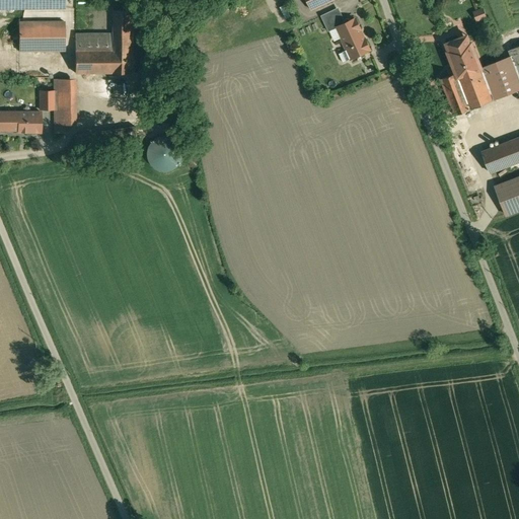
[(64,0),(0,0),(0,8),(65,8),(64,0)]
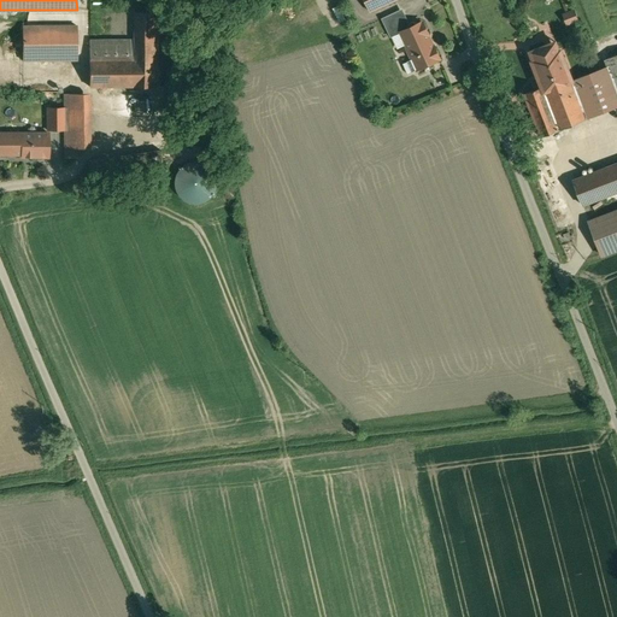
[(364,0),(370,12),(395,0),(364,0)]
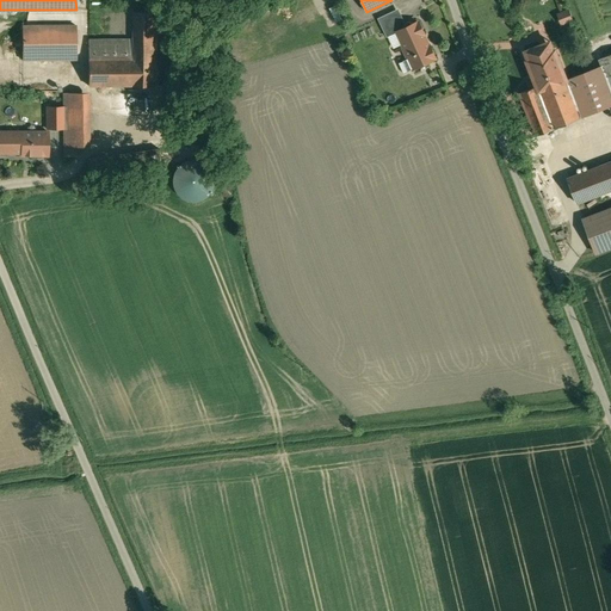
[(399,10),(378,18),(386,35),(395,30),(406,25),(399,10)]
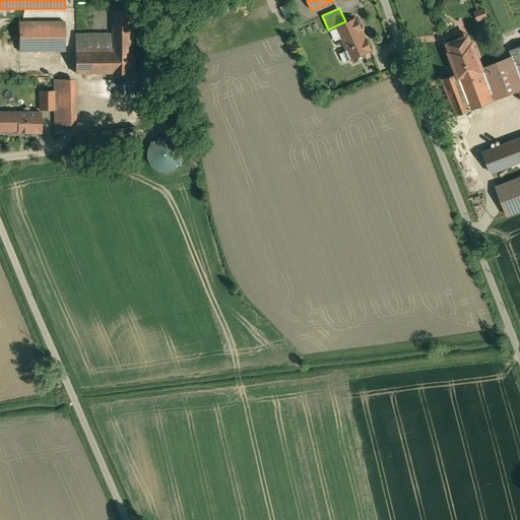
[(474,12),(478,20),(489,17),(484,8),(474,12)]
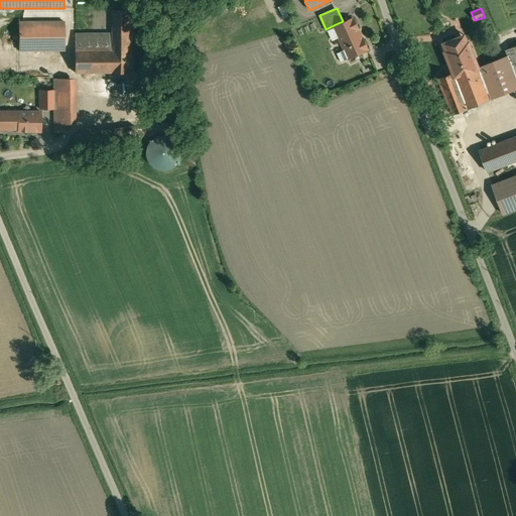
[(133,10),(113,10),(113,33),(113,49),(133,49),(133,10)]
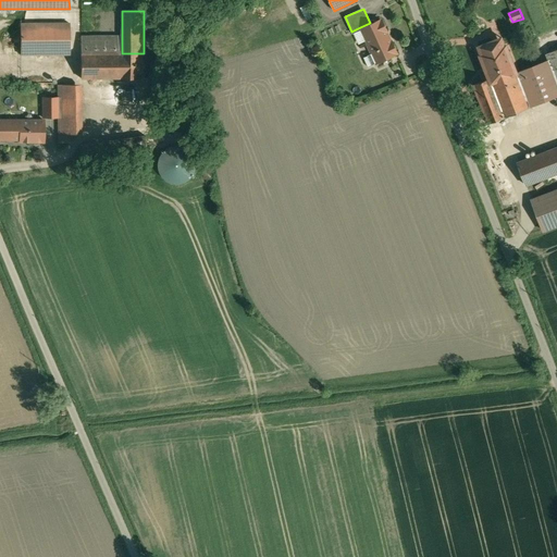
[(398,54),(382,17),(370,23),(360,27),(376,64),(398,54)]
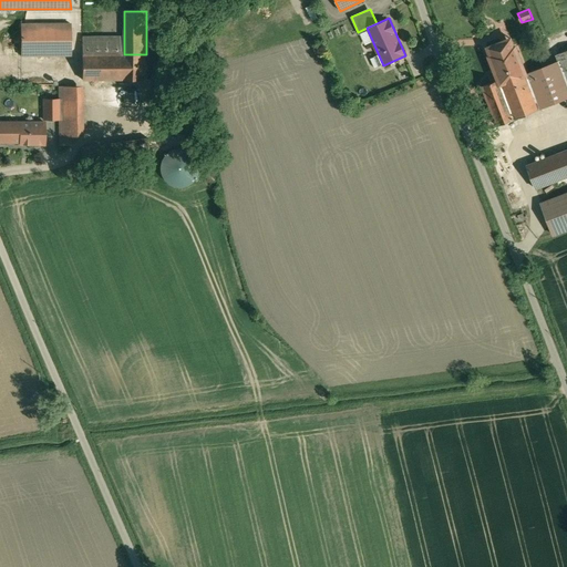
[(71,23),(20,24),(21,55),(71,54),(71,23)]
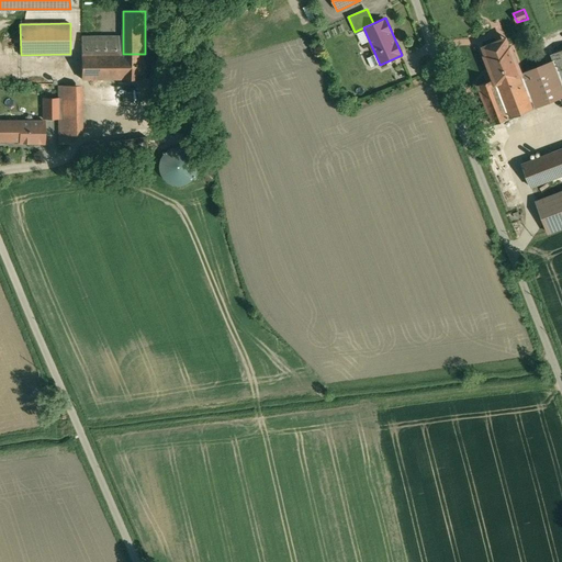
[(123,36),(81,36),(81,54),(123,54),(123,36)]
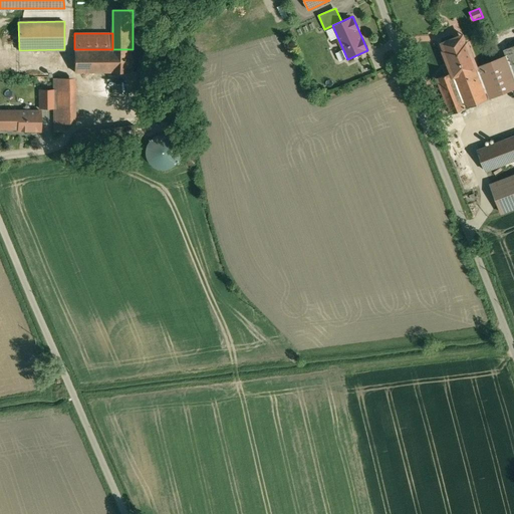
[(458,45),(455,38),(447,41),(450,49),(443,51),(452,72),(476,63),(467,42),(458,45)]
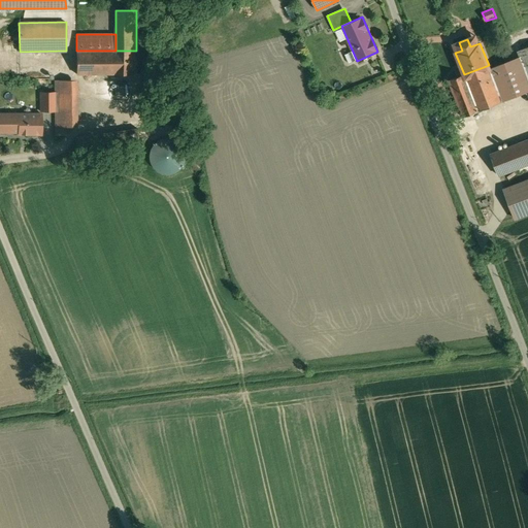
[(527,46),(518,51),(527,77),(527,46)]
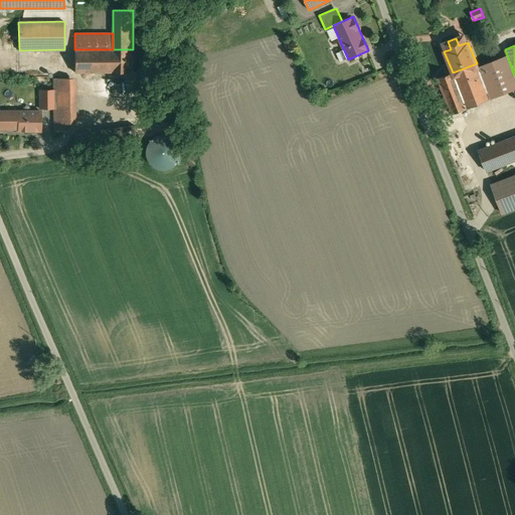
[(113,49),(74,49),(74,72),(132,71),(133,49),(113,49)]
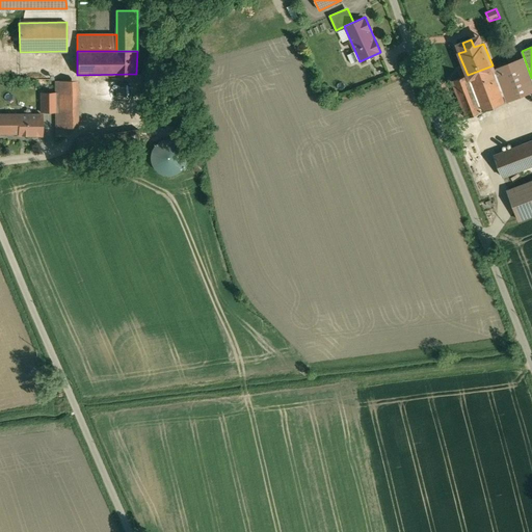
[(468,75),(452,81),(467,117),(506,102),(494,71),(493,65),(468,75)]
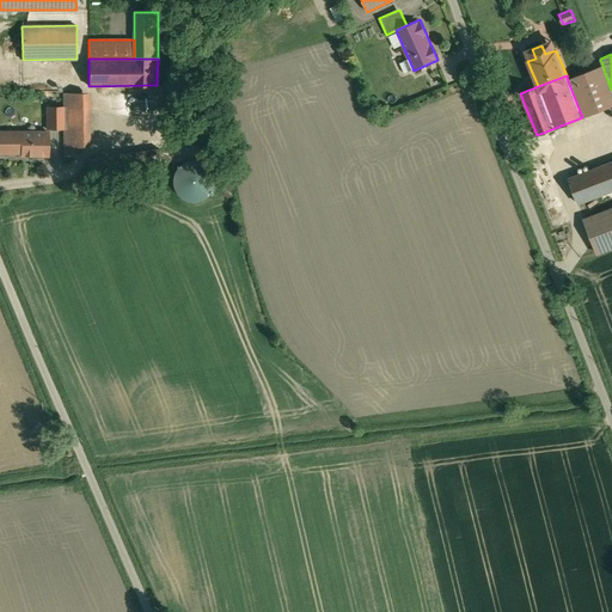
[(597,111),(582,75),(568,81),(582,117),(597,111)]
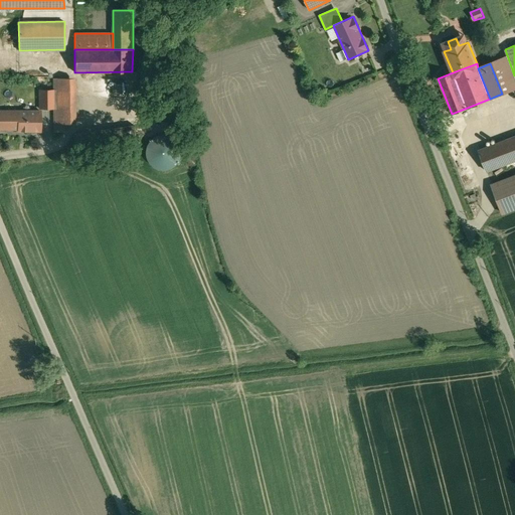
[(68,77),(53,78),(53,90),(53,109),(54,124),(65,124),(68,124),(68,77)]
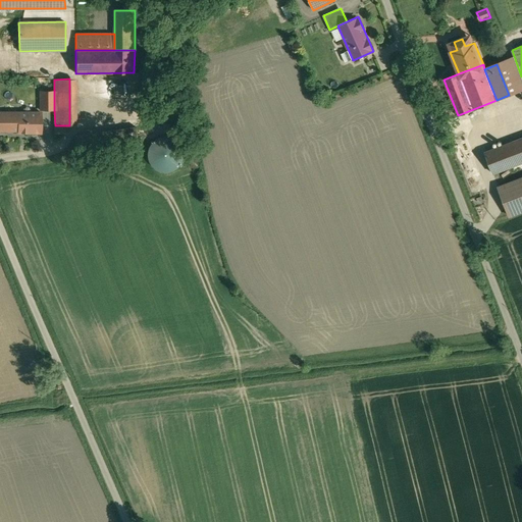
[(54,91),(40,91),(40,109),(54,110),(54,91)]
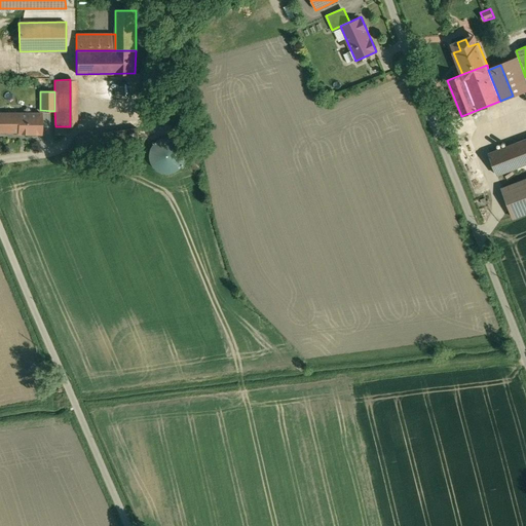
[(41,113),(0,113),(0,130),(19,132),(19,134),(40,134),(41,113)]
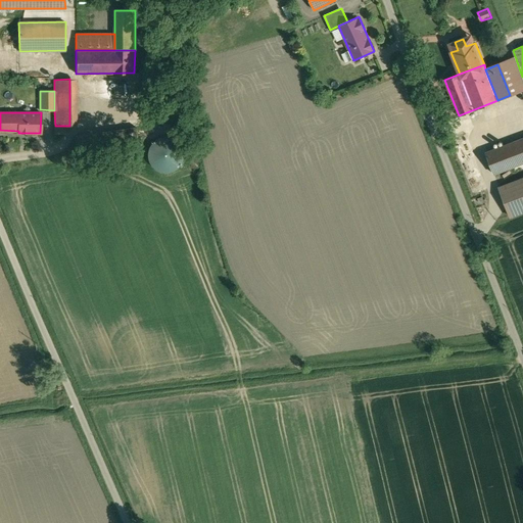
[(66,126),(55,126),(55,134),(64,134),(65,134),(66,133),(66,132),(66,126)]
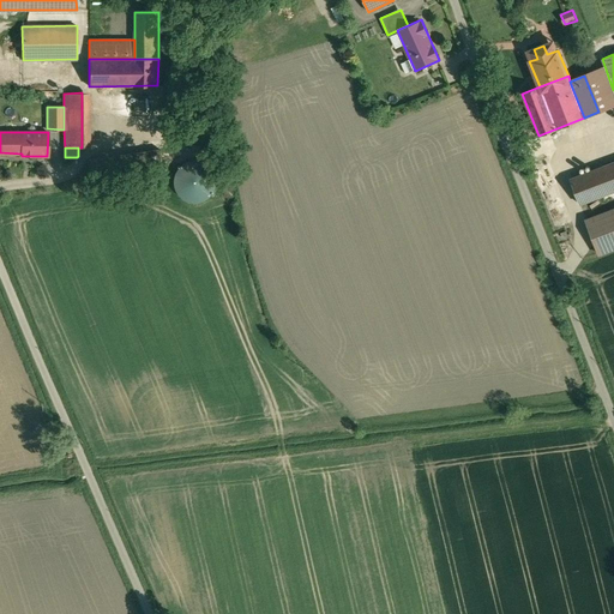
[(161,150),(89,160),(91,184),(163,174),(161,150)]
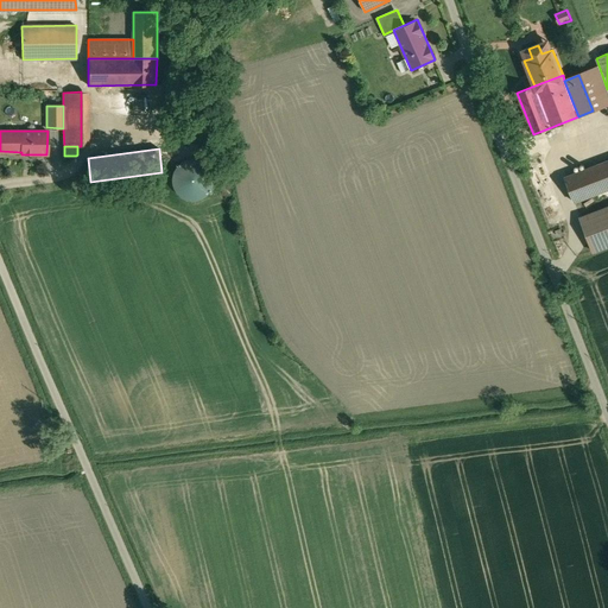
[(211,166),(184,154),(170,189),(206,203),(216,179),(208,175),(211,166)]
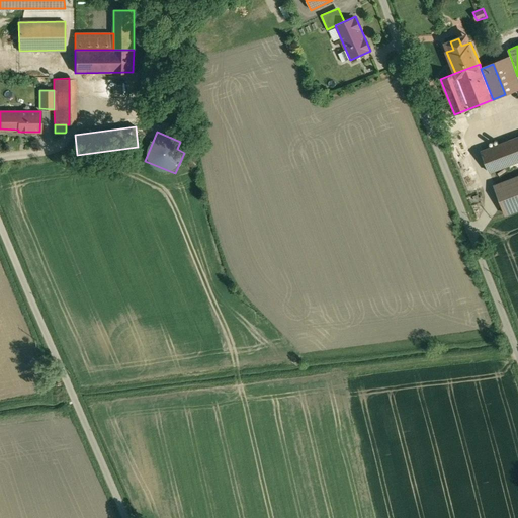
[(517,137),(481,151),(489,172),(517,161),(517,137)]
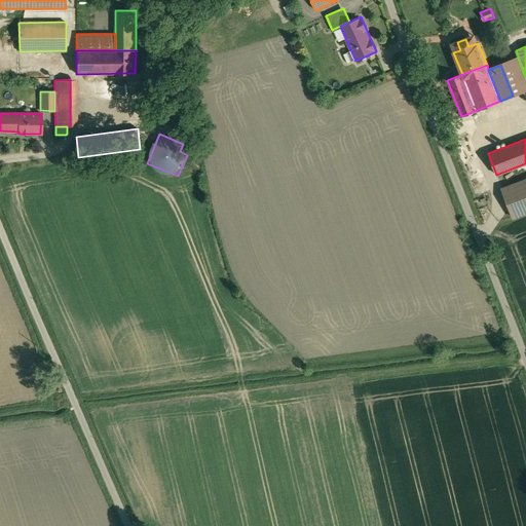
[(525,179),(502,188),(514,218),(525,213),(525,179)]
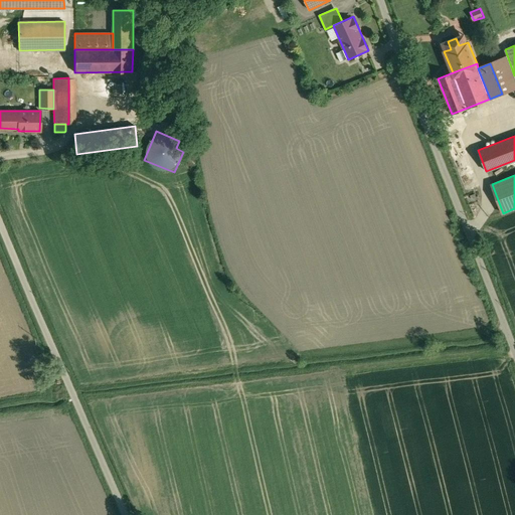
All buildings are outlined.
